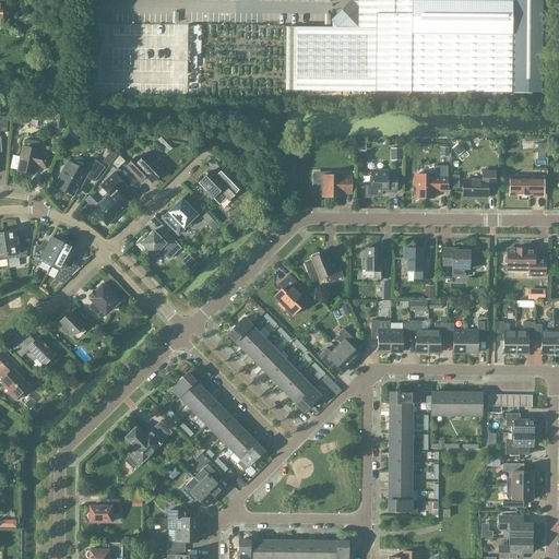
[(539,94),(540,0),(357,0),(358,1),(353,1),(343,11),(332,22),(332,27),(297,27),(296,91),(376,91),(510,93),(513,93),(539,94)]
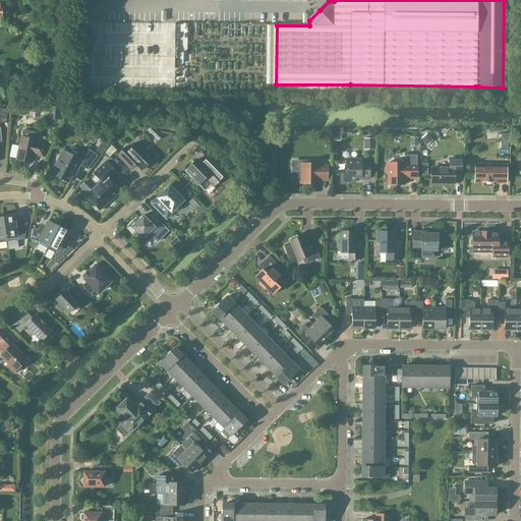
[(36,140),(35,140),(37,132),(23,129),(21,137),(20,137),(16,159),(32,163),(33,155),(43,157),(46,145),(36,142),(36,140)]
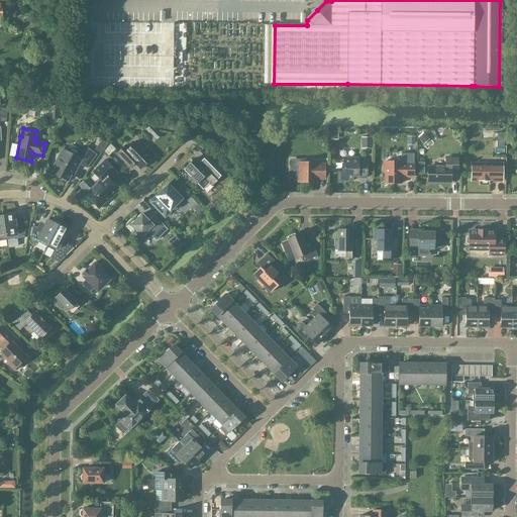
[(360,137),(360,148),(372,148),(372,137),(360,137)]
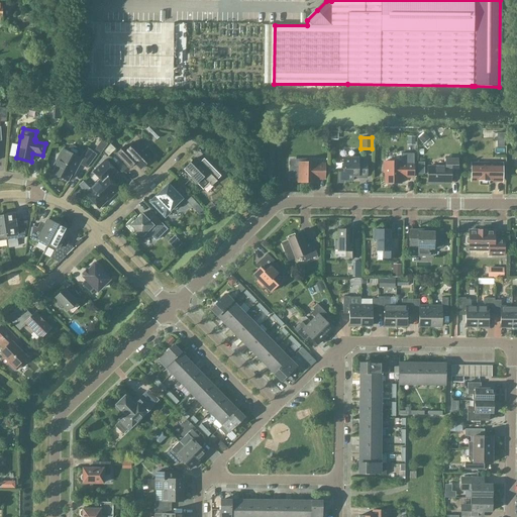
[(125,145),(116,154),(129,168),(134,163),(140,169),(151,158),(136,141),(128,148),(125,145)]
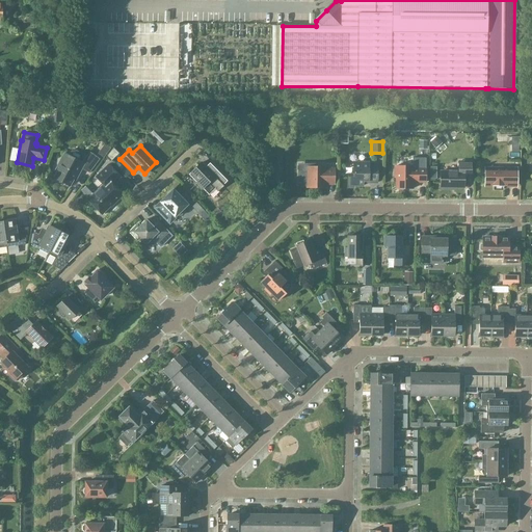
[(81,168),(89,173),(100,159),(89,152),(81,162),(64,153),(55,169),(57,170),(54,178),(70,186),(73,179),(75,180),(81,168)]
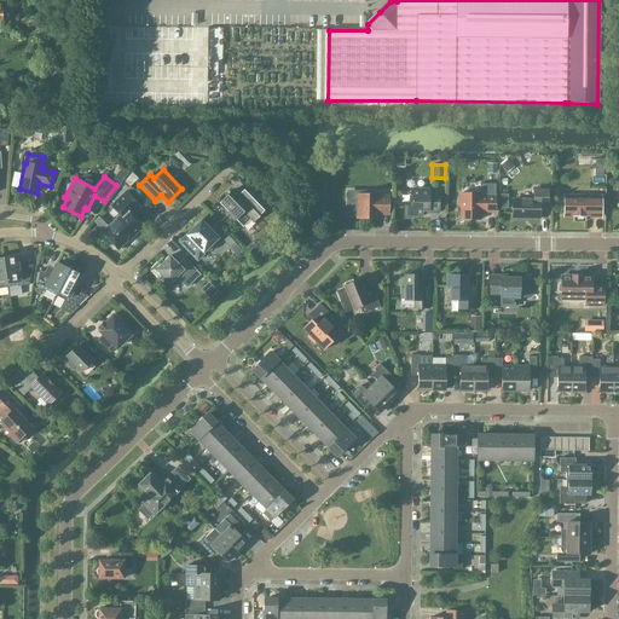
[(233,189),(221,201),(231,210),(229,213),(236,220),(243,212),(253,223),(266,210),(244,189),(238,195),(233,189)]
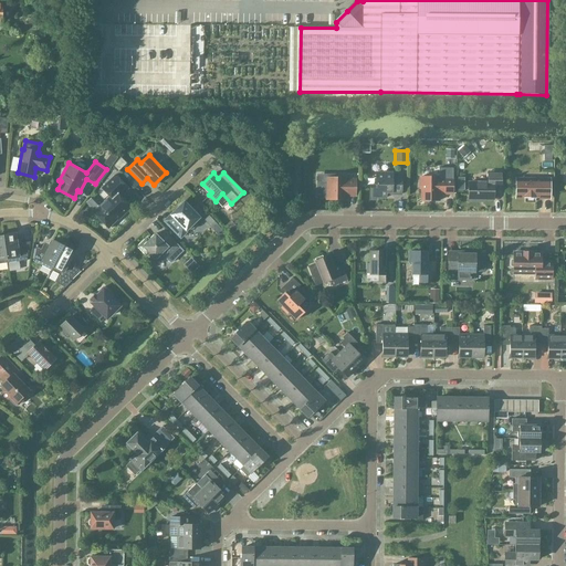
[(369,198),(369,200),(377,200),(377,198),(386,198),(386,192),(391,192),(391,195),(401,195),(401,175),(392,174),(392,173),(376,173),(376,185),(369,185),(369,198)]
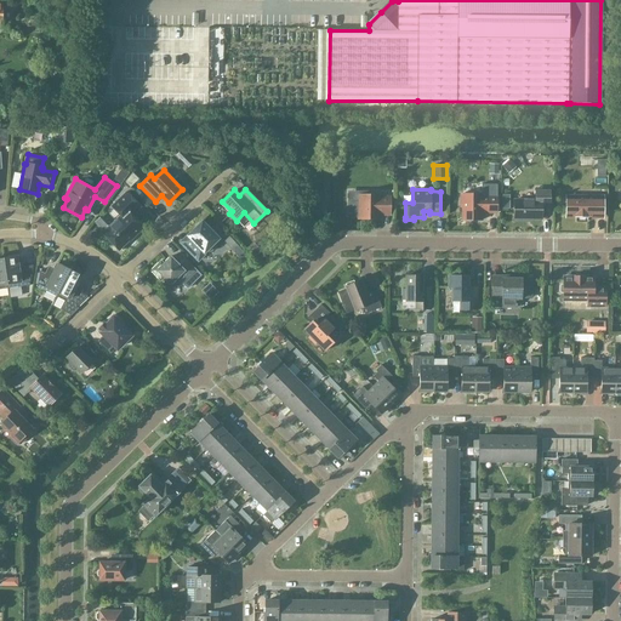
[(541,206),(550,206),(550,189),(535,189),(535,200),(513,200),(513,221),(524,221),(524,218),(541,220),(541,206)]
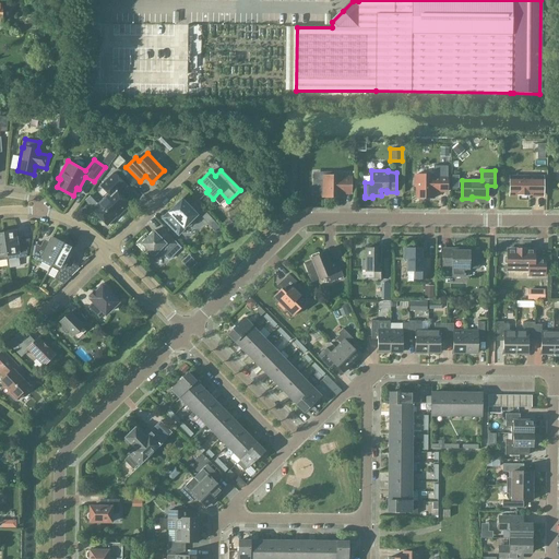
[(108,194),(92,211),(106,225),(119,213),(119,214),(129,204),(118,193),(127,186),(114,173),(100,186),(108,194)]
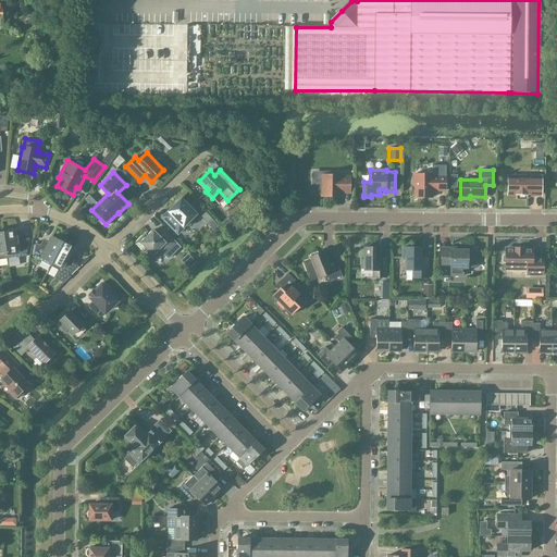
[(311,193),(311,194),(321,194),(321,196),(342,197),(342,193),(349,193),(350,176),(342,176),(342,175),(320,174),(320,181),(312,181),(312,193),(311,193)]
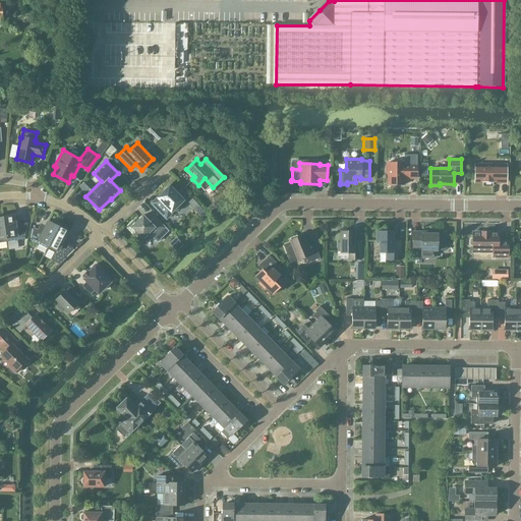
[(388,184),(404,185),(404,178),(416,178),(416,165),(404,165),(404,163),(388,163),(388,164),(386,164),(386,174),(388,174),(388,184)]
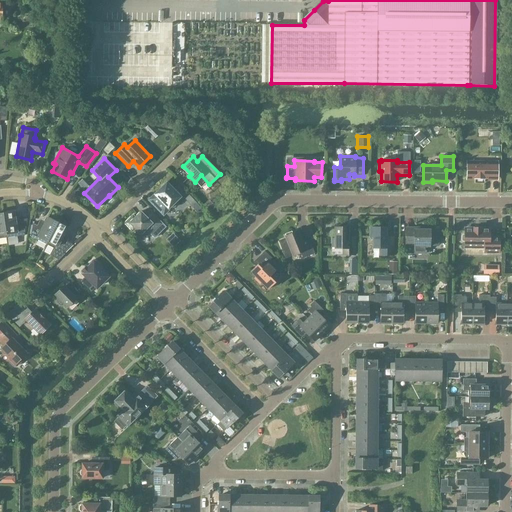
[(483,178),(496,178),(496,163),(467,163),(467,178),(475,178),(475,182),(483,182),(483,178)]
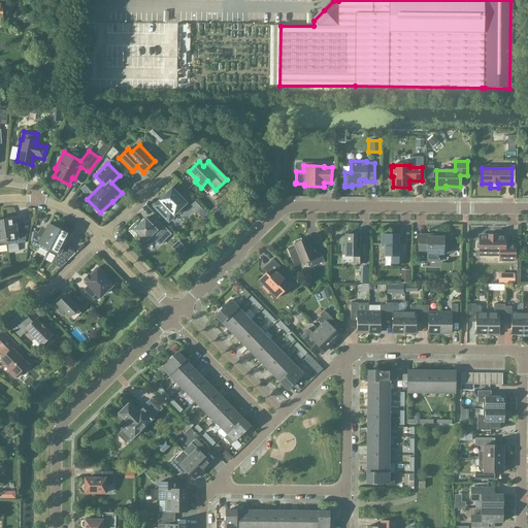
[(212,187),(205,190),(210,199),(217,196),(212,187)]
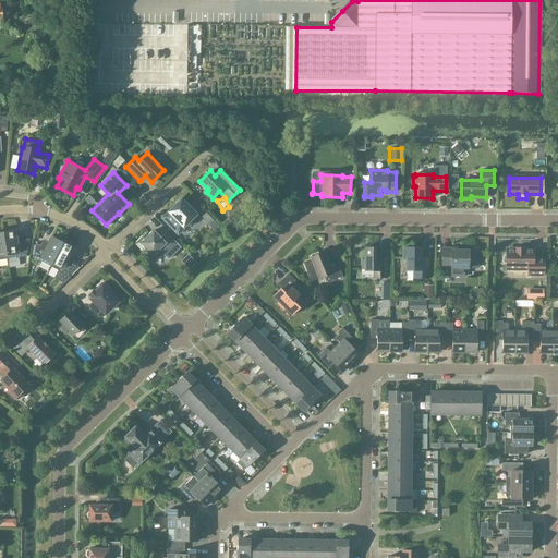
[(181,198),(161,218),(178,234),(184,228),(183,228),(185,226),(186,227),(189,227),(193,222),(193,220),(192,219),(196,215),(181,198)]
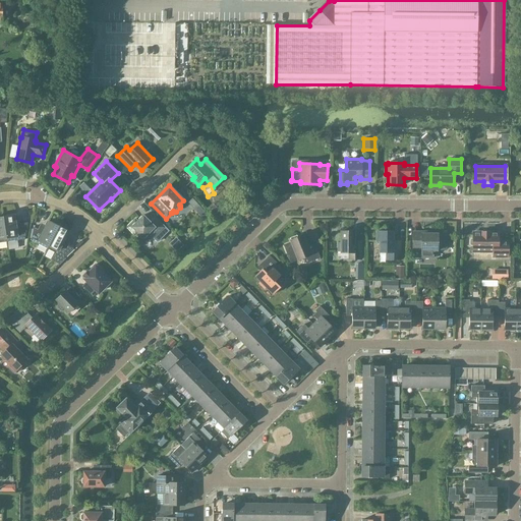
[(3,217),(6,242),(24,239),(26,226),(16,228),(14,216),(3,217)]
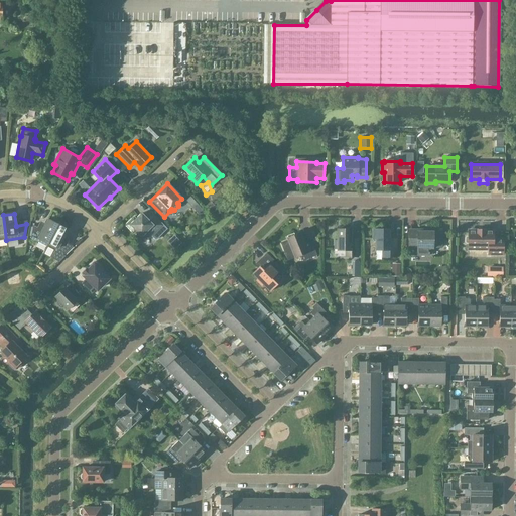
[(134,217),(126,225),(133,233),(135,231),(141,236),(147,231),(152,236),(162,225),(155,217),(150,222),(141,214),(136,219),(134,217)]
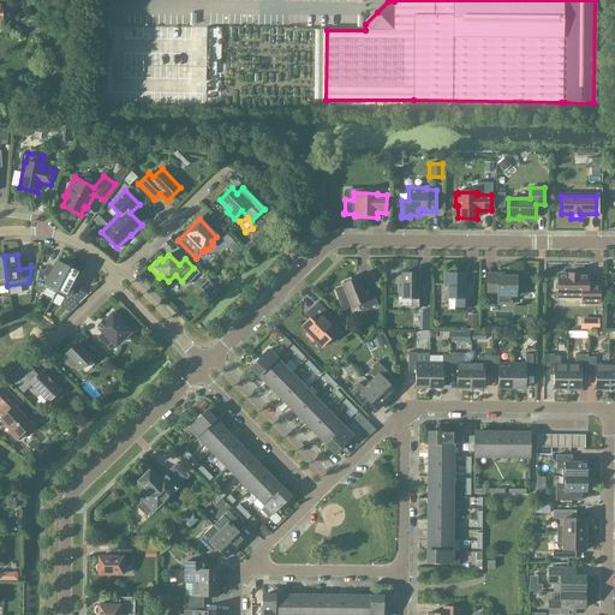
[(55,293),(69,268),(57,261),(51,274),(39,268),(36,284),(55,293)]
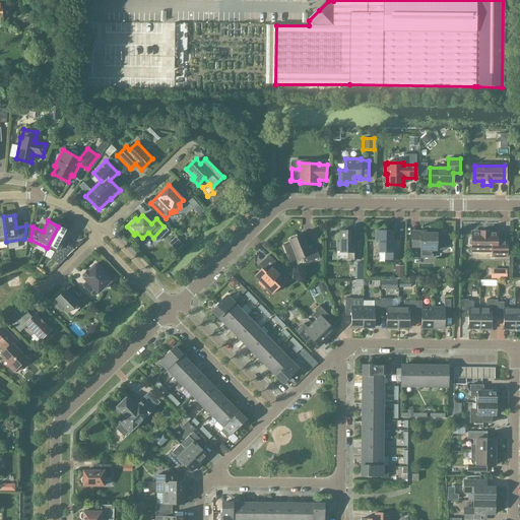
[(58,226),(47,248),(63,257),(72,247),(63,242),(68,232),(58,226)]
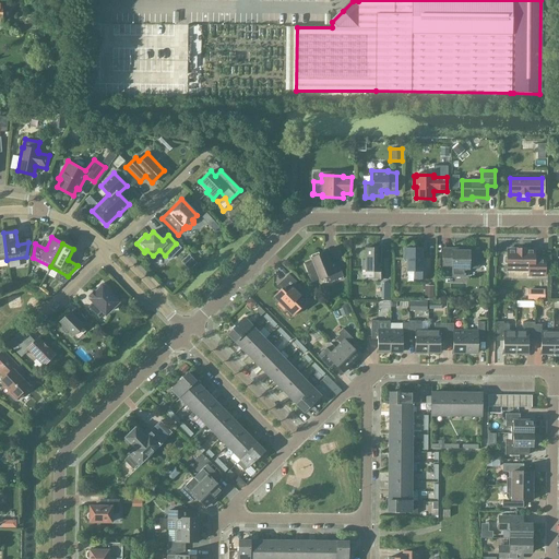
[(363,260),(363,270),(366,270),(366,271),(373,271),(373,278),(388,278),(388,259),(380,258),(380,248),(366,248),(366,260),(363,260)]
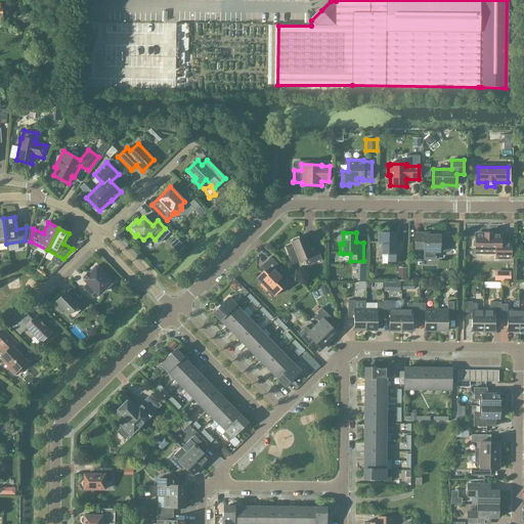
[(395,243),(395,233),(378,232),(378,243),(381,243),(381,254),(388,254),(388,261),(402,261),(402,243),(395,243)]
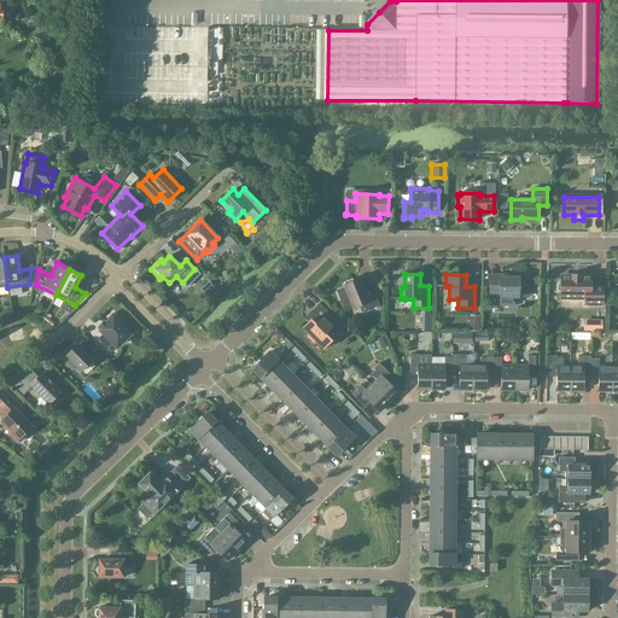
[(489,275),(489,296),(500,296),(499,305),(513,305),(514,297),(519,297),(519,296),(529,296),(529,279),(519,279),(519,278),(509,278),(509,275),(489,275)]
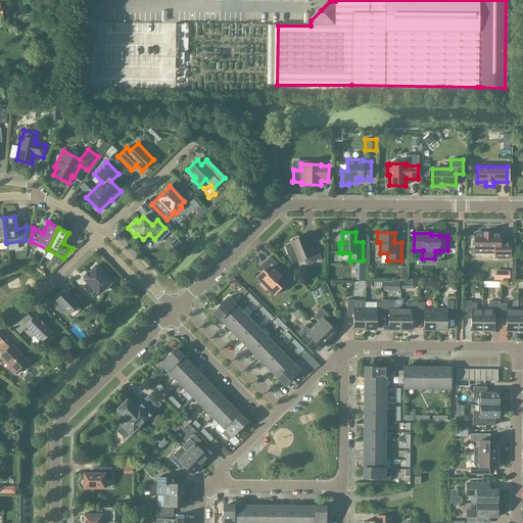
[(471,241),(471,247),(472,248),(474,248),(474,252),(494,253),(494,257),(510,258),(510,243),(500,243),(500,234),(490,234),(490,233),(484,233),(484,234),(474,233),(474,239),(472,239),(471,241)]
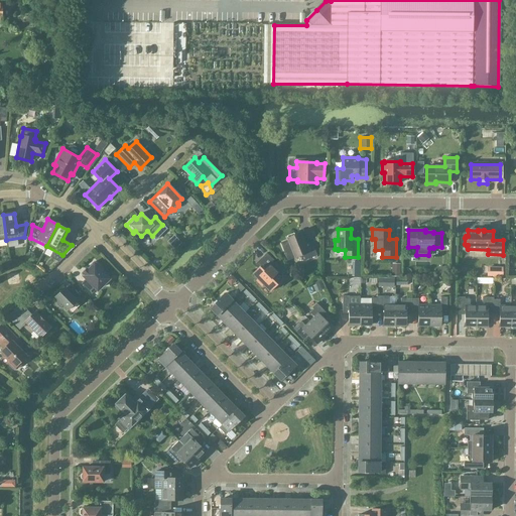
[(287,260),(294,258),(302,254),(305,260),(316,255),(310,239),(303,242),(299,233),(286,238),(287,240),(280,243),(287,260)]
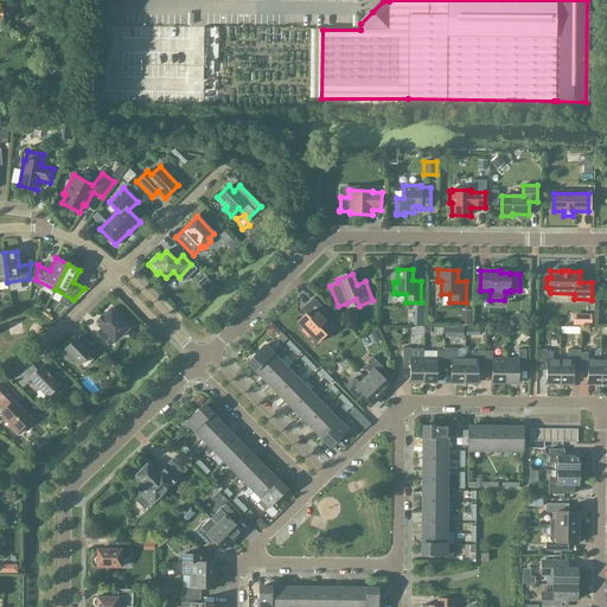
[(325,327),(334,319),(313,298),(305,306),(306,308),(302,312),(305,314),(296,323),(302,328),(301,331),(307,337),(310,336),(318,344),(326,334),(319,328),(323,325),(325,327)]
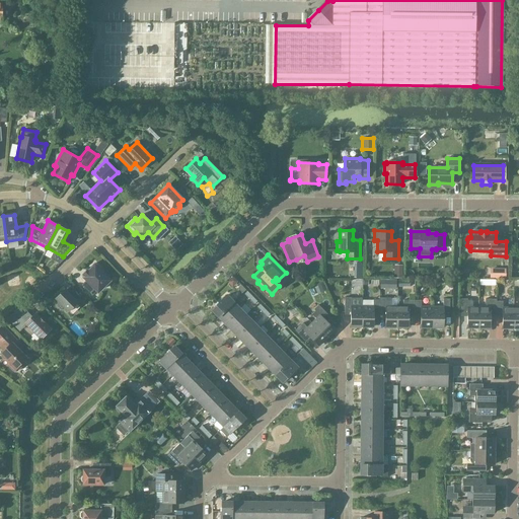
[(101,271),(94,263),(89,268),(91,270),(88,272),(87,271),(83,275),(84,276),(83,277),(86,280),(81,285),(92,295),(97,291),(108,281),(100,272),(101,271)]
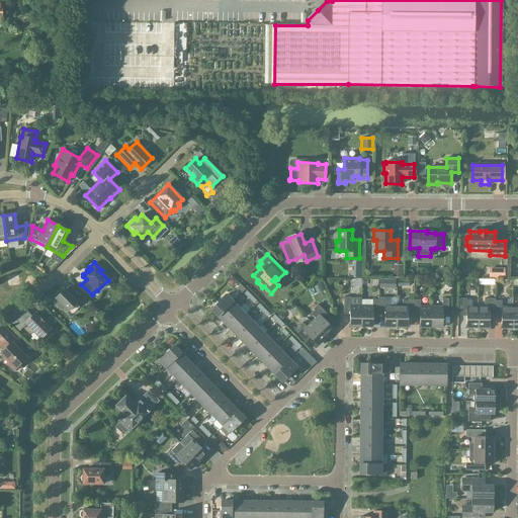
[(403,279),(403,266),(393,266),(393,279),(403,279)]
